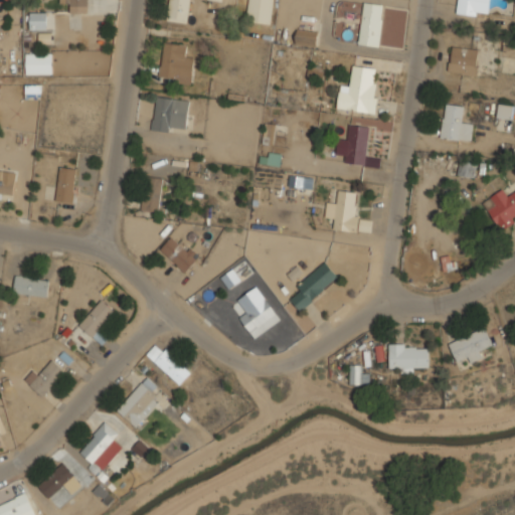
[(88,0),(60,0),(60,1),(69,1),(69,12),(88,12),(88,0)]
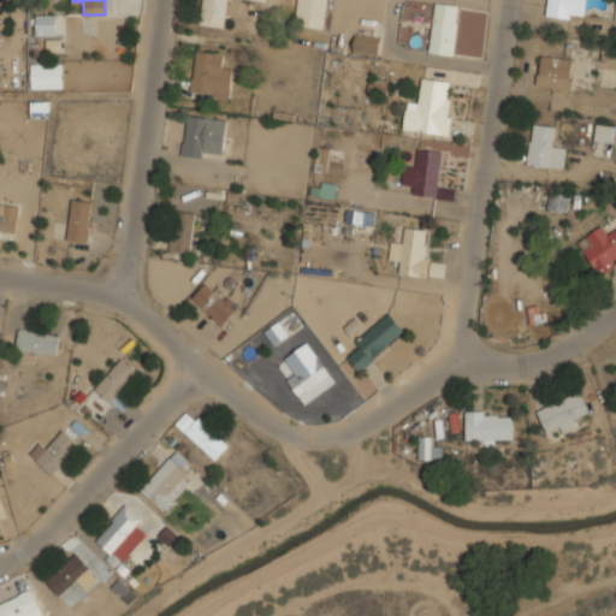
[(227,0),(201,0),(199,22),(224,27),(227,0)]
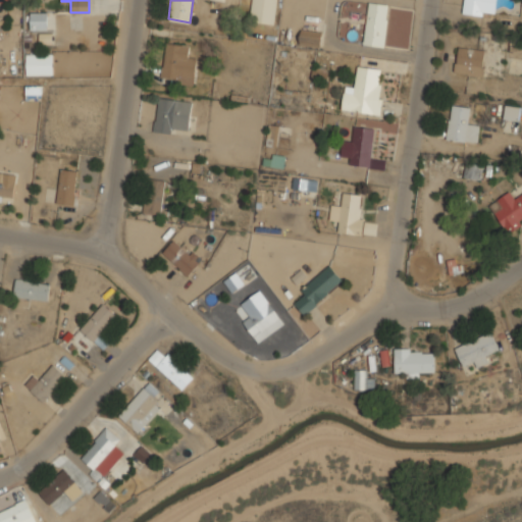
[(253,10),(252,21),(275,23),(277,0),(247,0),(247,9),(253,10)]
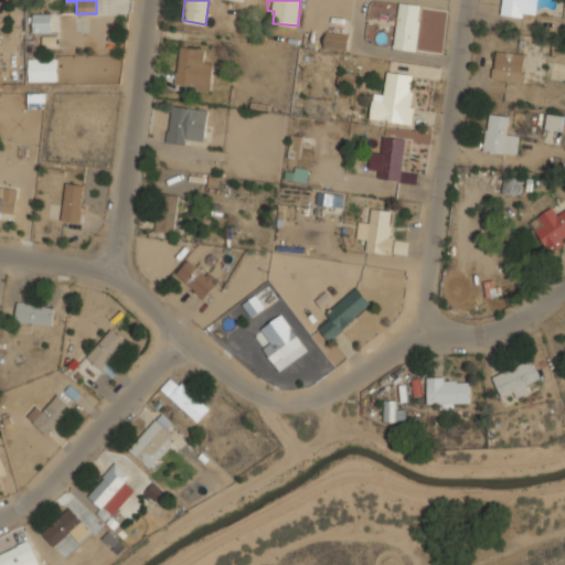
[(500,0),(498,11),(521,18),(525,0),(500,0)]
